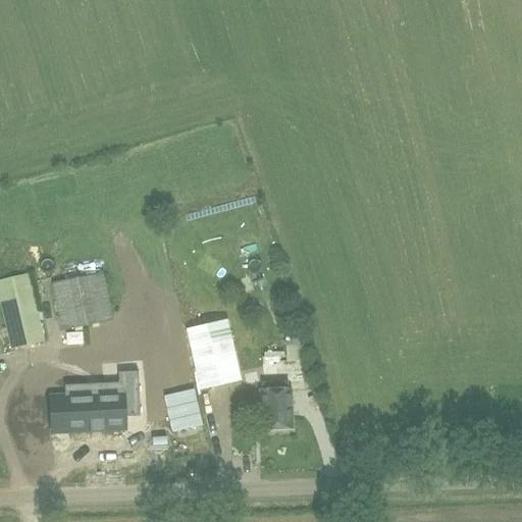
[(0,306),(9,349),(45,340),(29,273),(0,280),(0,306)]
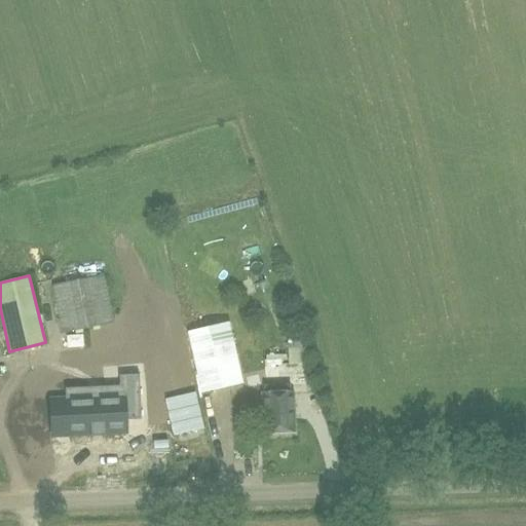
[(102,276),(53,286),(63,333),(112,324),(102,276)]
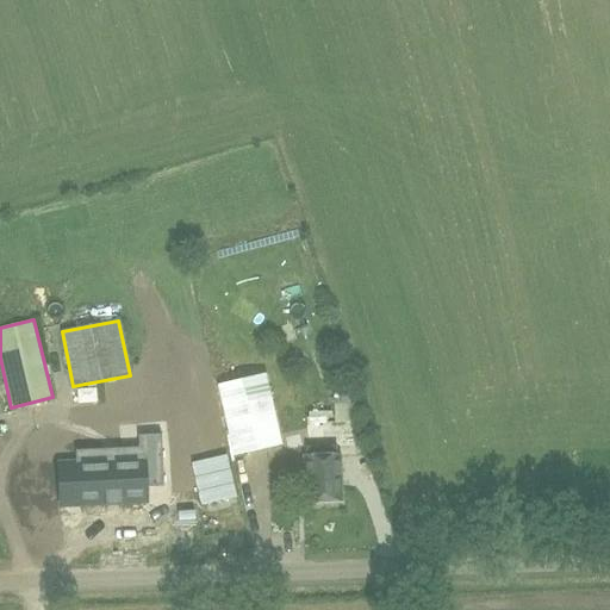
[(265,374),(217,385),(234,455),(280,444),(265,374)]
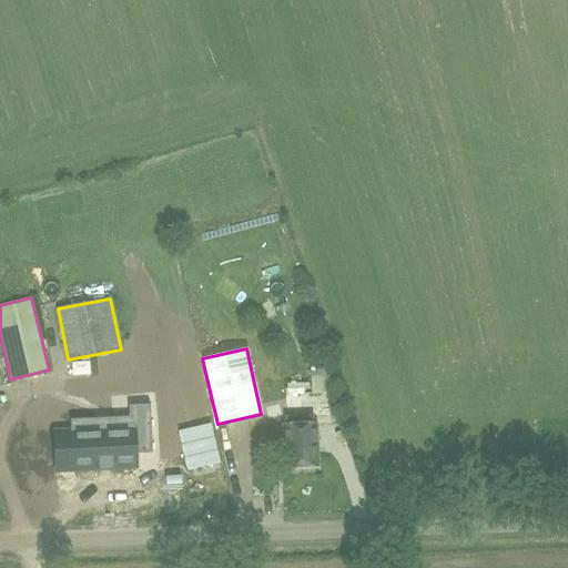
[(284,467),(316,465),(314,415),(330,414),(328,391),(311,392),(311,387),(283,389),(284,414),(302,413),(303,424),(282,425),(284,467)]
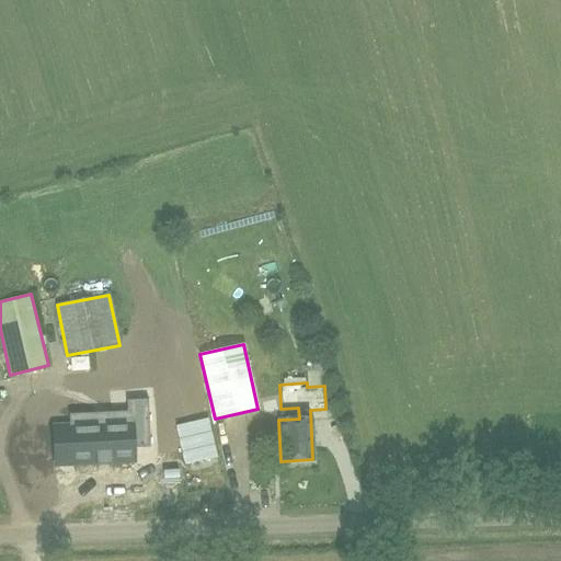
[(73,413),(77,464),(139,460),(139,447),(156,447),(152,399),(132,400),(133,411),(73,413)]
